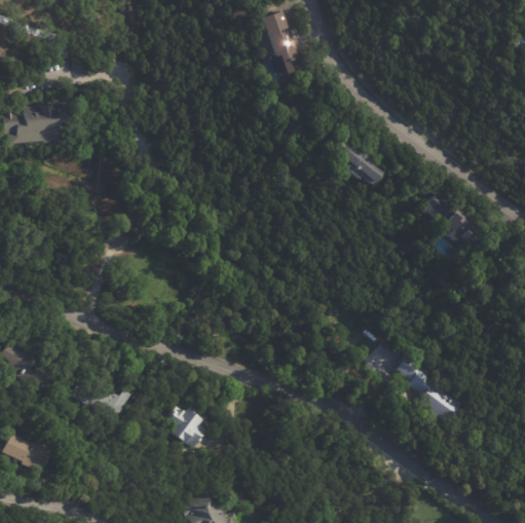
[(299,57),(302,66),(279,74),(273,55),(269,57),(267,52),(261,55),(256,42),(258,42),(255,34),(259,33),(254,19),(282,8),(299,57)]
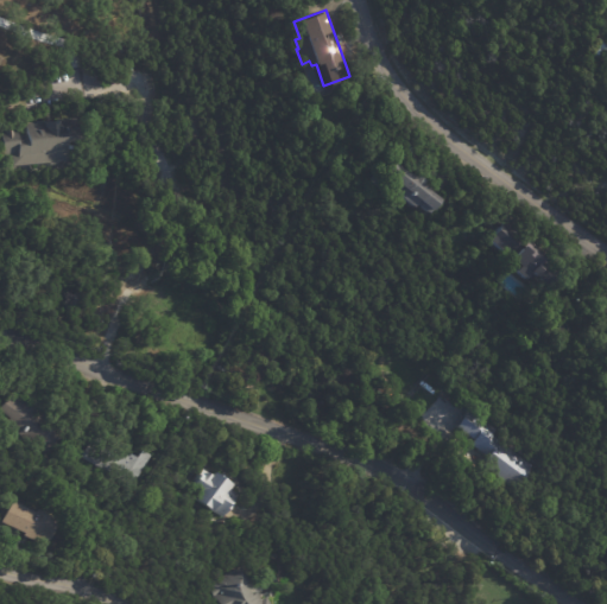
[(595,37),(606,37),(606,55),(605,53),(594,52),(595,36),(595,37)]
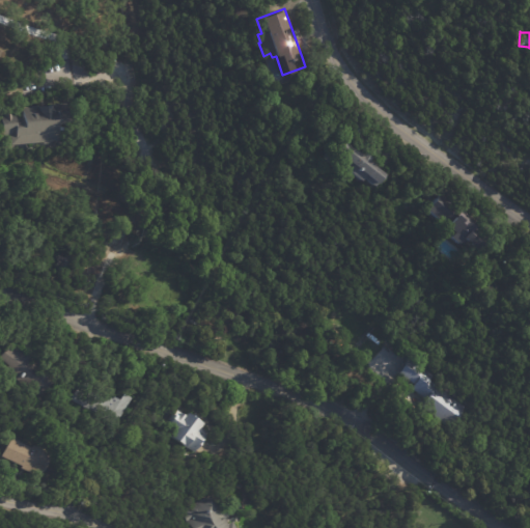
[(53,141),(7,145),(6,134),(1,135),(0,127),(0,111),(12,111),(14,117),(20,116),(19,107),(67,102),(71,138),(55,140),(55,141),(53,141)]
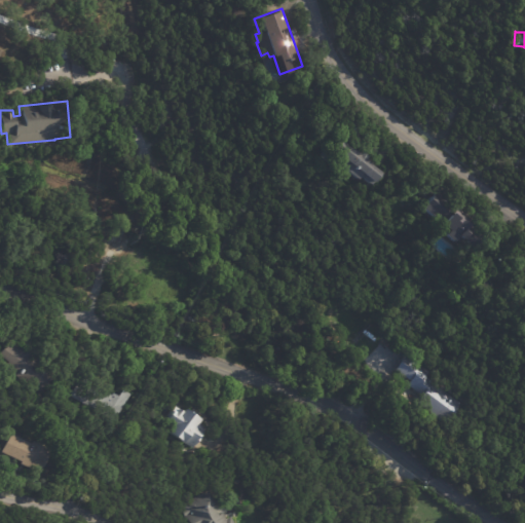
[(365,161),(368,163),(367,164),(377,174),(368,185),(358,177),(354,180),(337,164),(341,159),(331,150),(338,141),(348,150),(350,148),(357,153),(359,151),(365,156),(363,159),(365,161)]
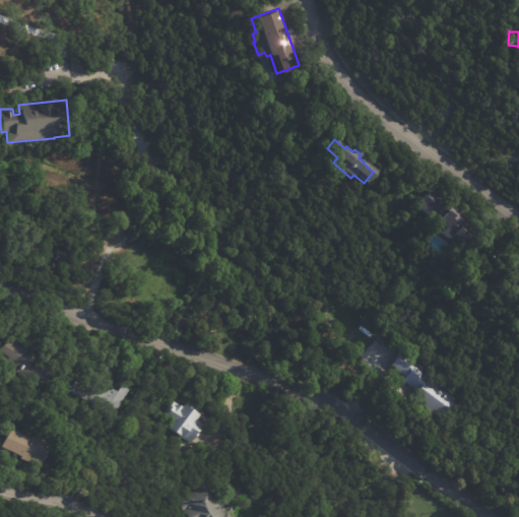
[(468,222),(467,223),(478,234),(466,247),(459,240),(459,241),(456,239),(457,237),(456,236),(454,239),(450,236),(446,241),(438,234),(441,231),(434,224),(434,223),(415,207),(433,187),(470,220),(468,222)]
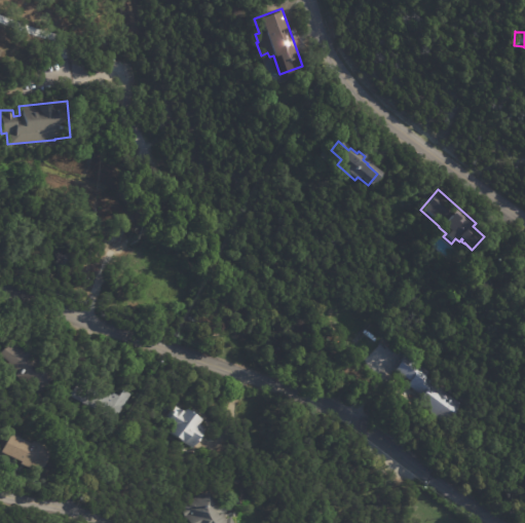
[(33,357),(55,375),(42,390),(24,375),(21,379),(6,366),(9,361),(0,352),(12,338),(33,357)]
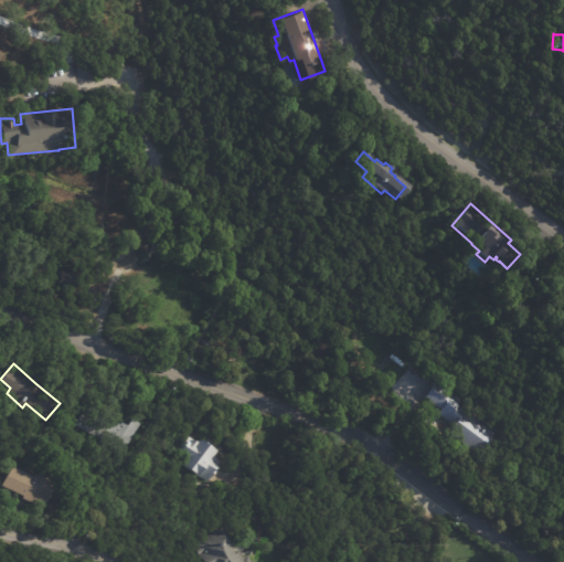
[(440,390),(433,396),(424,388),(435,377),(444,385),(440,390)]
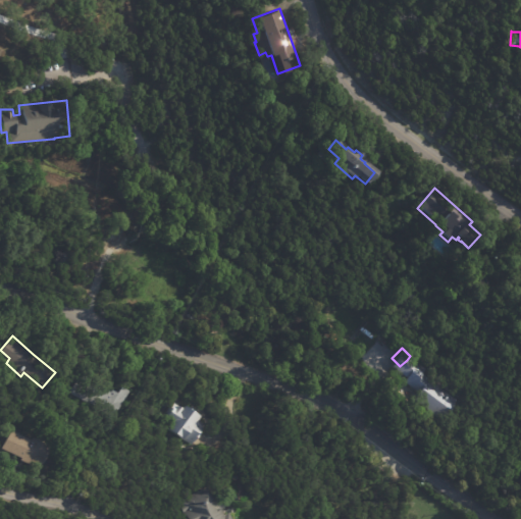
[(414,398),(422,387),(415,381),(423,369),(463,399),(445,422),(413,399),(414,398)]
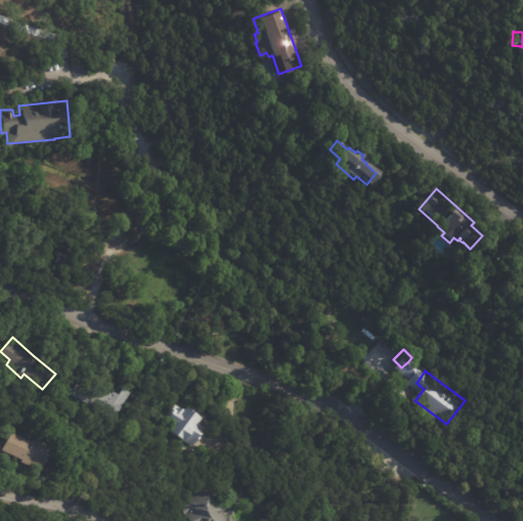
[(87,381),(103,389),(103,388),(113,393),(114,391),(119,394),(122,388),(130,392),(117,417),(70,392),(78,376),(87,381)]
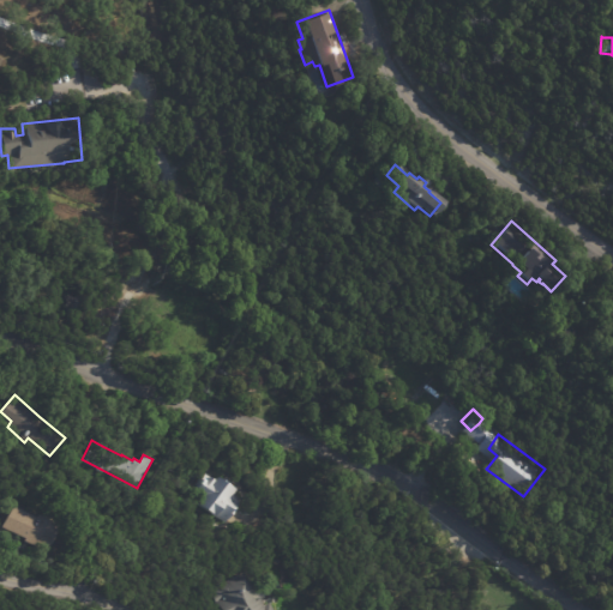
[(228,481),(239,487),(236,490),(245,495),(234,511),(236,512),(233,518),(222,511),(220,514),(202,502),(209,491),(202,487),(203,483),(202,482),(210,471),(218,476),(220,475),(228,481)]
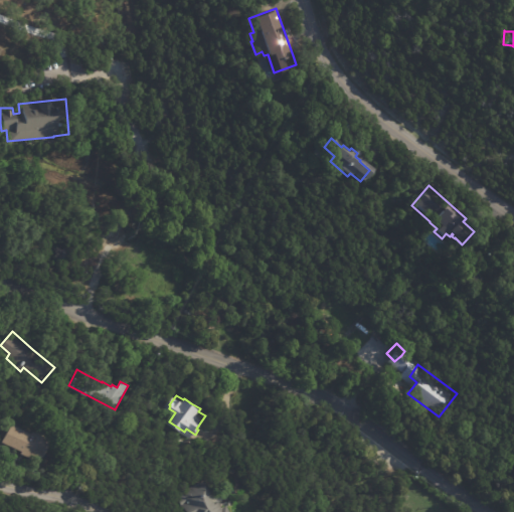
[(10,425),(28,435),(29,432),(41,438),(40,441),(48,444),(40,461),(34,457),(33,459),(21,453),(22,451),(2,442),(9,425),(10,425)]
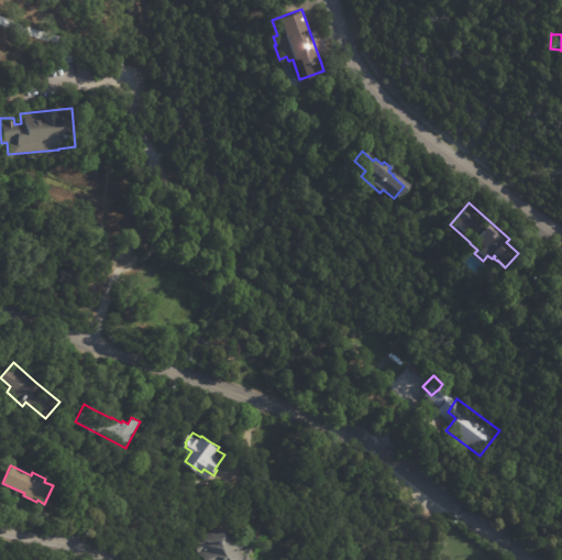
[(232,535),(239,547),(238,547),(241,552),(245,550),(250,559),(205,559),(196,544),(198,542),(197,539),(200,537),(199,536),(222,523),(229,535),(231,534),(232,535)]
